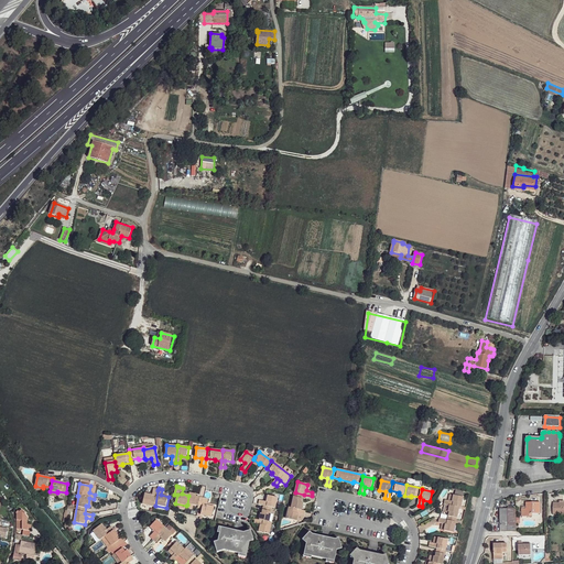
[(158,490),(153,490),(152,496),(144,495),(142,505),(154,508),(155,506),(158,490)]
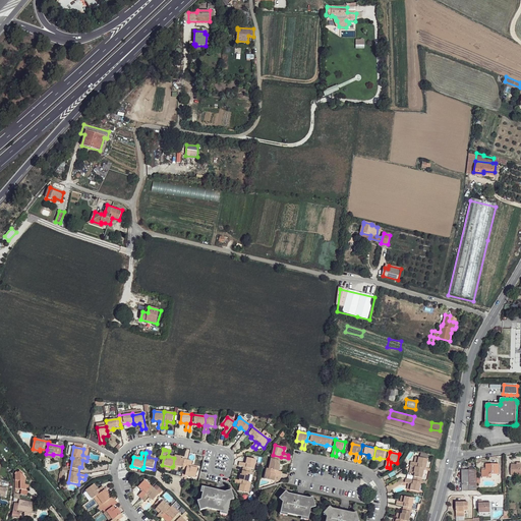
[(182,457),(175,455),(174,458),(173,466),(187,469),(185,476),(195,478),(197,468),(191,467),(192,462),(182,459),(182,457)]
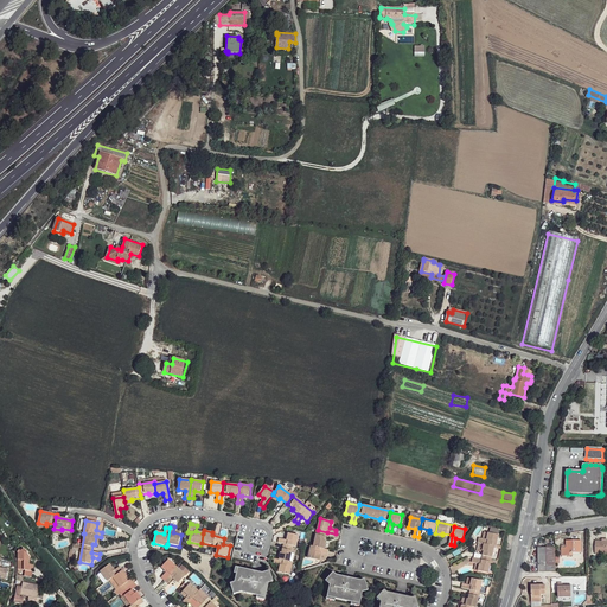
[(327,532),(318,530),(313,547),(325,550),(326,541),(325,541),(327,532)]
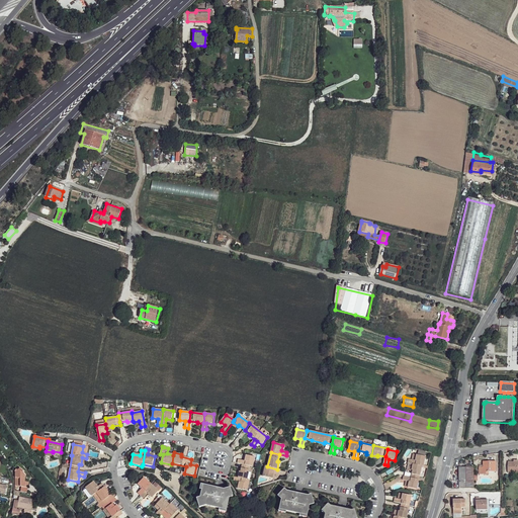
[(255,457),(246,455),(245,461),(239,460),(238,463),(243,465),(251,467),(253,467),(255,457)]
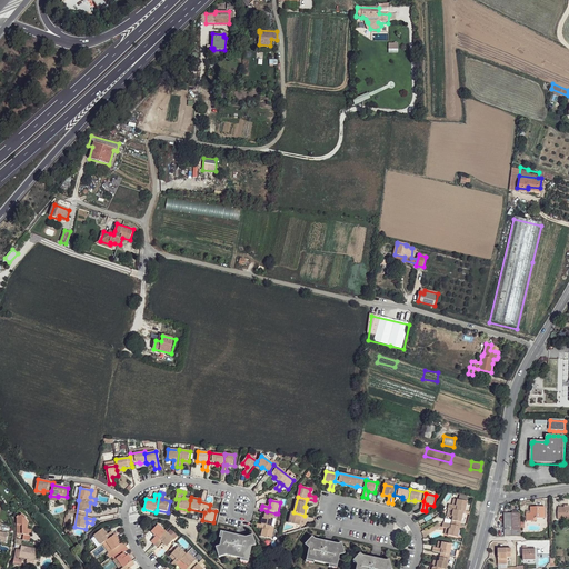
[(468,502),(458,500),(457,506),(450,505),(449,509),(453,510),(452,517),(453,517),(451,525),(461,527),(463,512),(466,512),(468,502)]
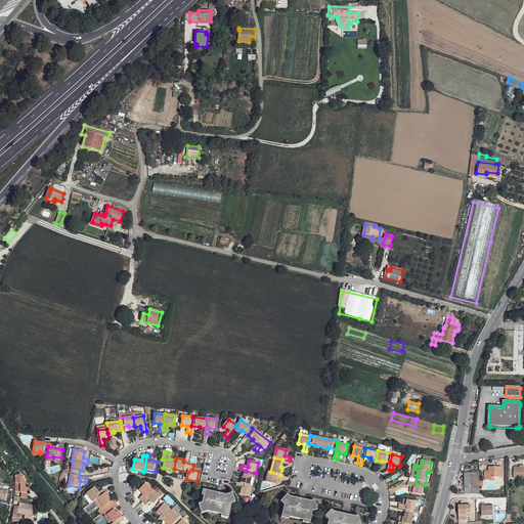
[(503,467),(489,467),(489,473),(485,473),(485,480),(494,480),(494,478),(501,478),(503,467)]
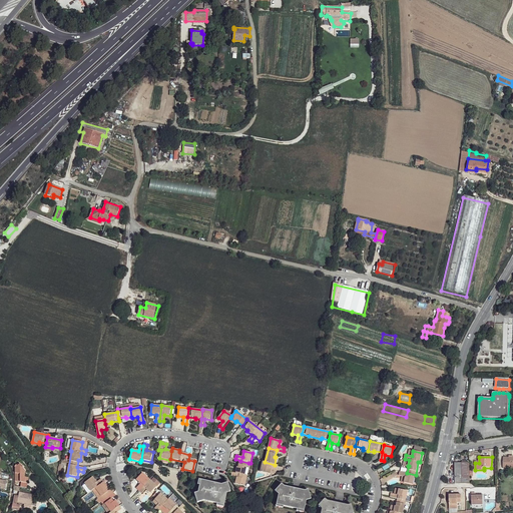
[(512,457),(504,457),(503,468),(512,469),(512,466),(512,465),(512,457)]
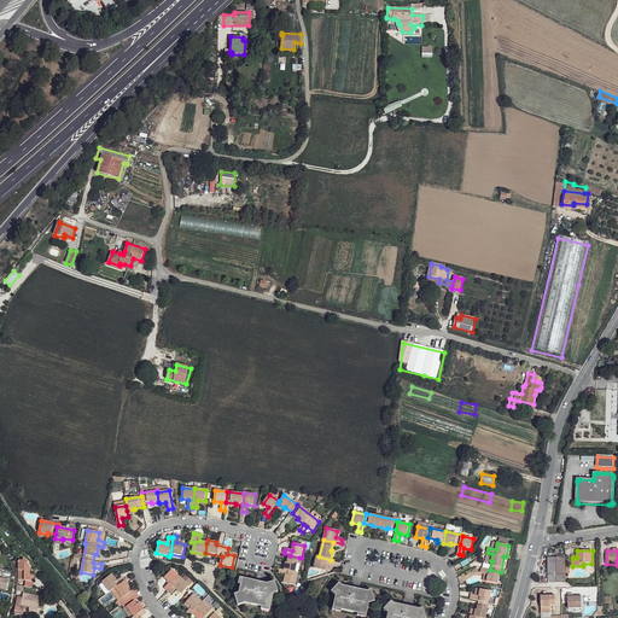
[(299,558),(290,555),(287,564),(286,564),(284,570),(296,573),(299,558)]
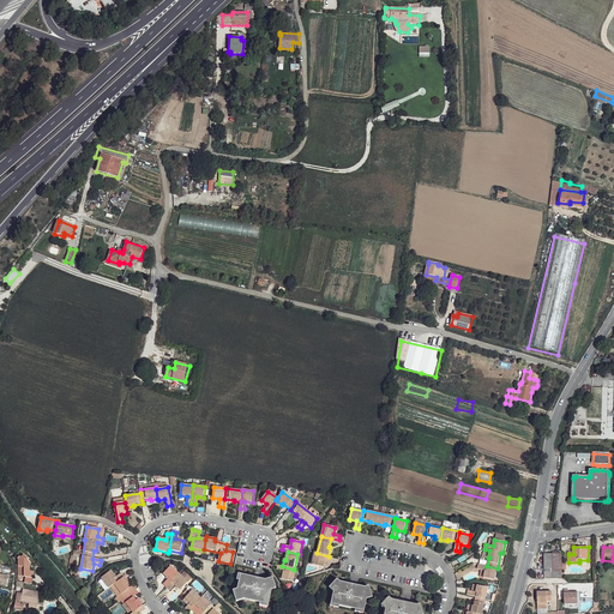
[(317,553),(314,553),(312,565),(324,567),(325,560),(332,561),(333,558),(329,557),(317,553)]
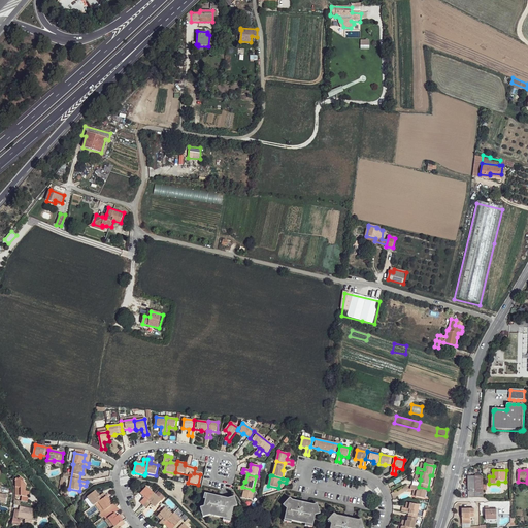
[(26,502),(29,502),(30,492),(26,491),(27,486),(24,482),(24,481),(23,481),(23,480),(20,477),(18,480),(17,480),(14,481),(14,483),(17,484),(15,496),(22,497),(21,501),(26,502)]
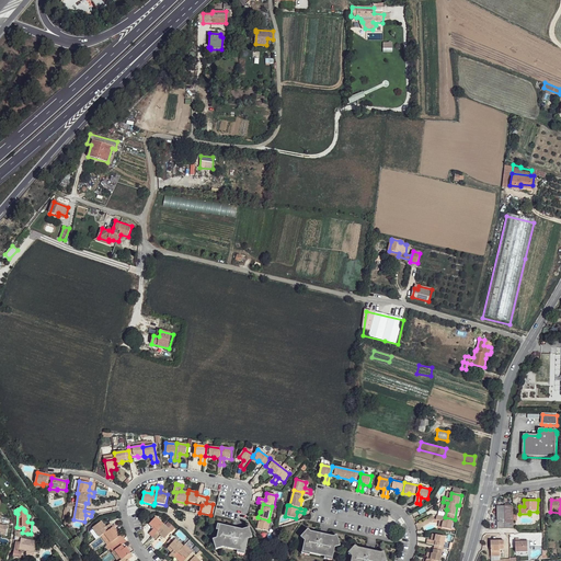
[(445,517),(437,516),(437,519),(443,522),(442,528),(453,530),(455,519),(445,517)]
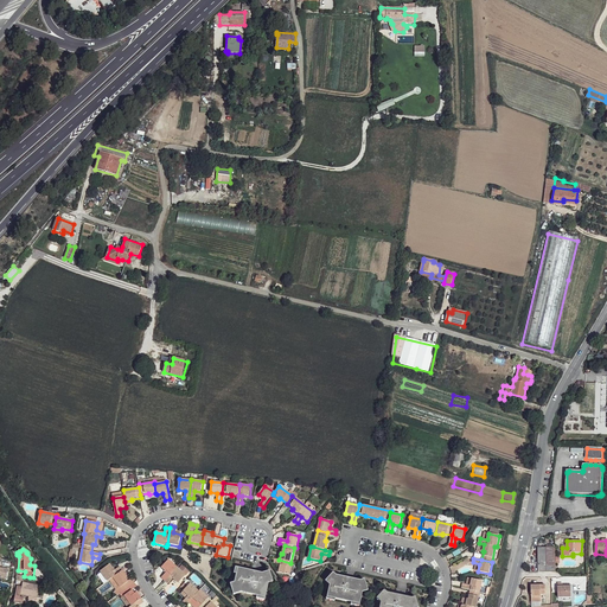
[(279,560),(275,560),(274,563),(280,566),(279,573),(291,575),(293,563),(291,563),(279,560)]
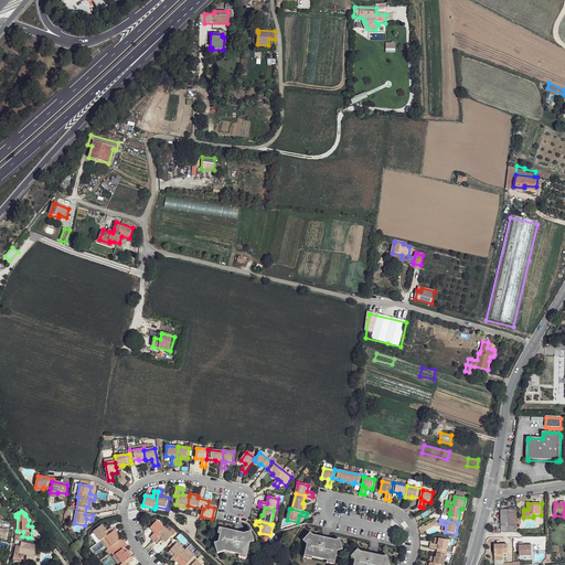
[(166,529),(158,522),(150,529),(155,533),(150,537),(153,541),(166,529)]
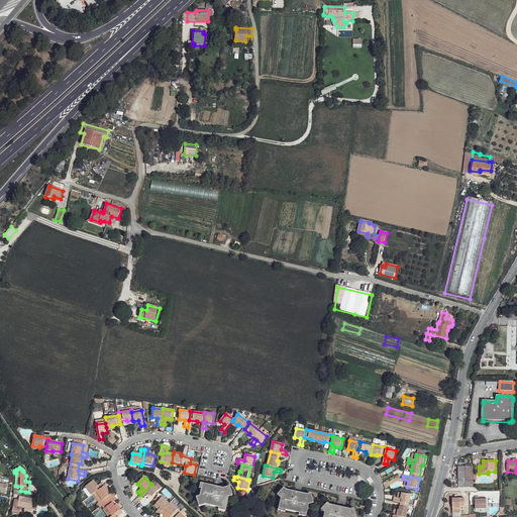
[(104,487),(102,483),(97,487),(94,481),(85,487),(92,496),(96,493),(104,487)]
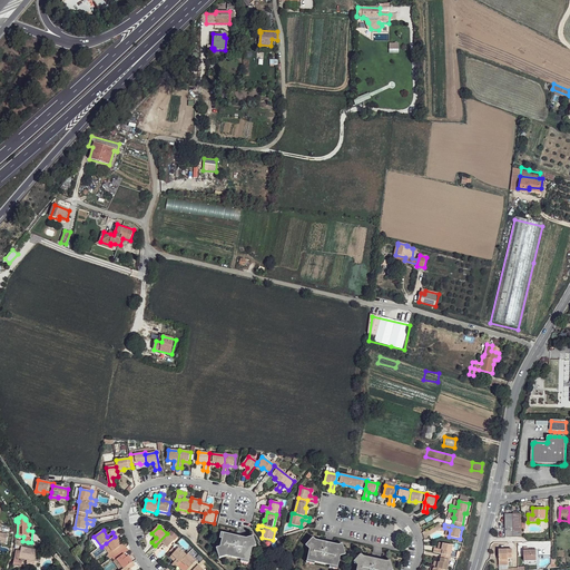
[(175,541),(167,533),(155,546),(158,549),(163,544),(167,549),(175,541)]
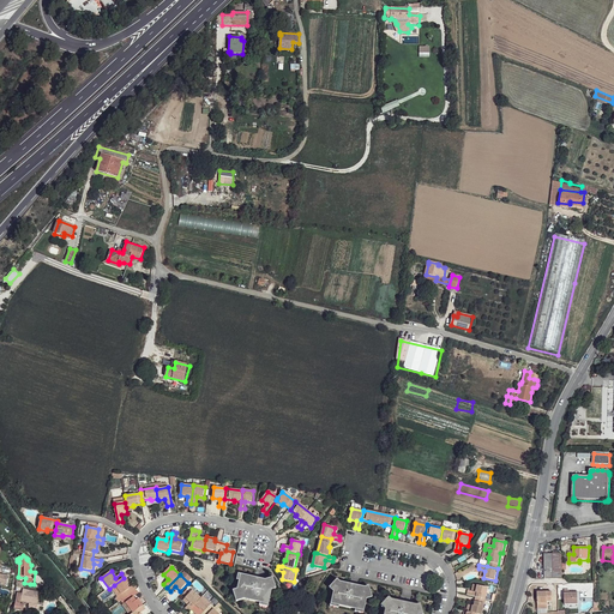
[(276,590),(272,578),(266,581),(239,575),(238,581),(239,581),(236,590),(233,591),(236,602),(244,600),(260,603),(260,606),(269,608),(272,591),(276,590)]
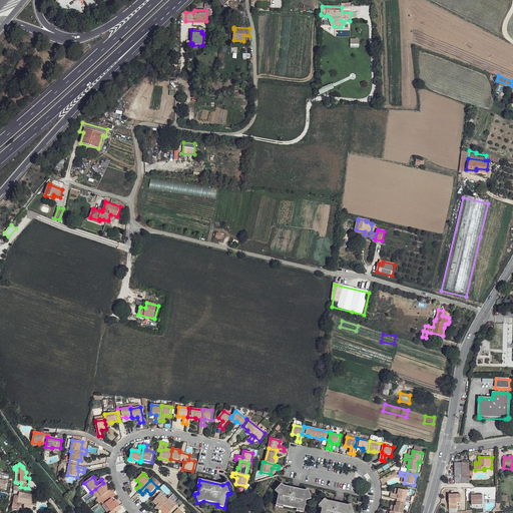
[(107,488),(103,483),(95,489),(101,497),(100,498),(102,501),(111,512),(119,507),(115,501),(114,502),(109,496),(107,493),(108,492),(106,489),(107,488)]
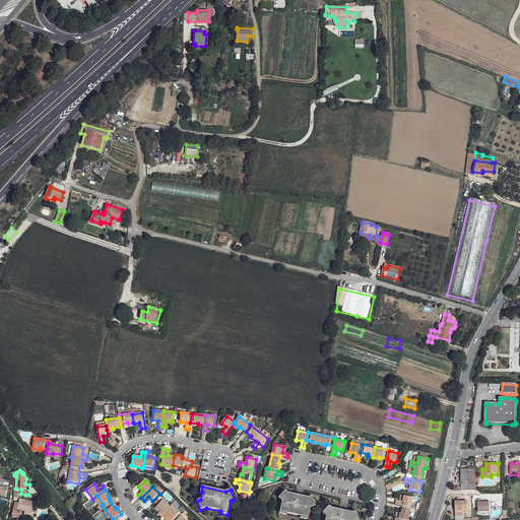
[(288,493),(285,491),(279,498),(282,502),(280,514),(287,515),(287,514),(301,516),(301,518),(308,519),(311,508),(315,506),(313,497),(309,498),(288,493)]
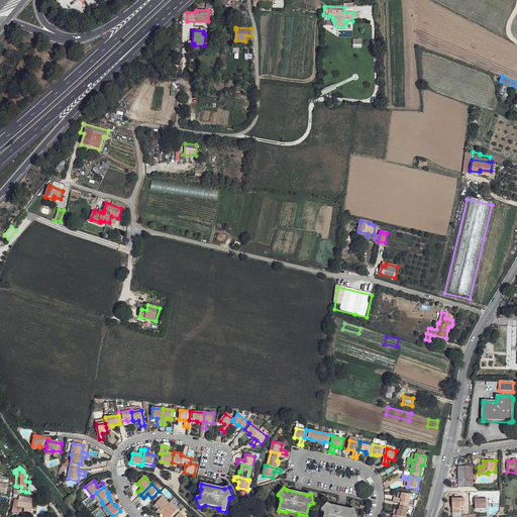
[(406,516),(411,495),(402,493),(401,499),(395,498),(394,501),(401,503),(399,510),(398,510),(397,516),(400,516),(406,516)]
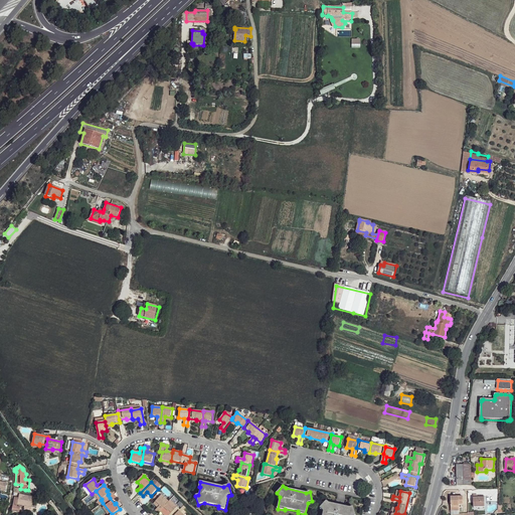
[(16,504),(23,506),(30,507),(32,496),(18,494),(17,497),(13,497),(10,510),(18,512),(19,506),(16,506),(16,504)]
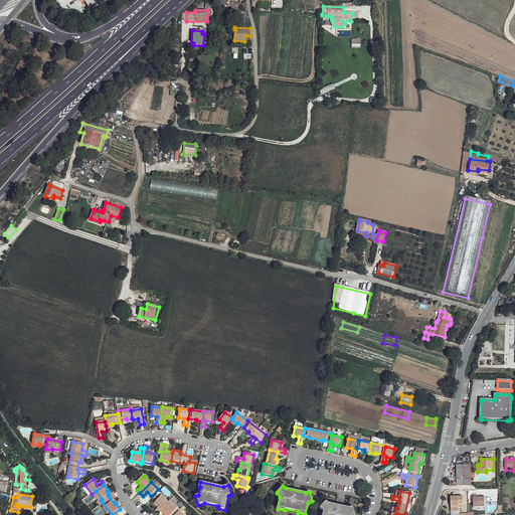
[(169,502),(162,495),(156,502),(160,506),(155,511),(158,513),(163,508),(169,502)]
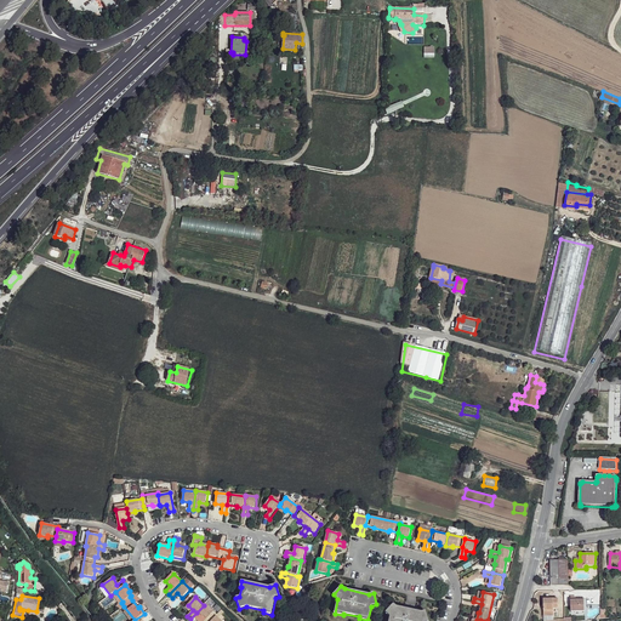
[(576,598),(571,598),(571,613),(586,613),(586,600),(576,602),(576,598)]
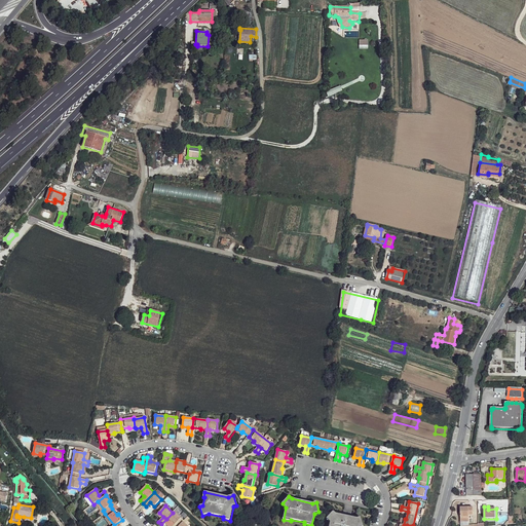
[(474,508),(461,508),(461,522),(470,522),(470,516),(474,516),(474,508)]
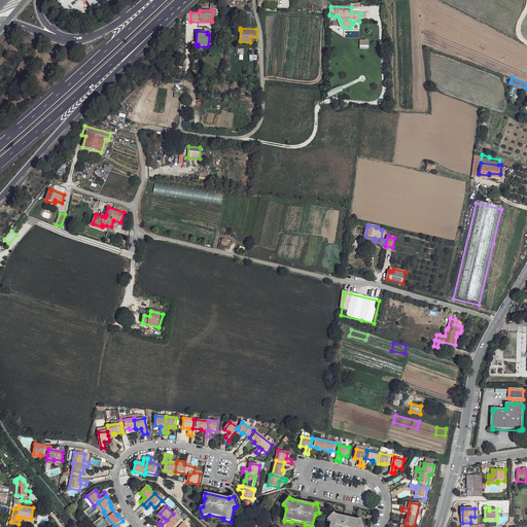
[(184,522),(174,513),(173,514),(167,520),(172,524),(173,523),(176,526),(179,526),(183,523),(184,522)]
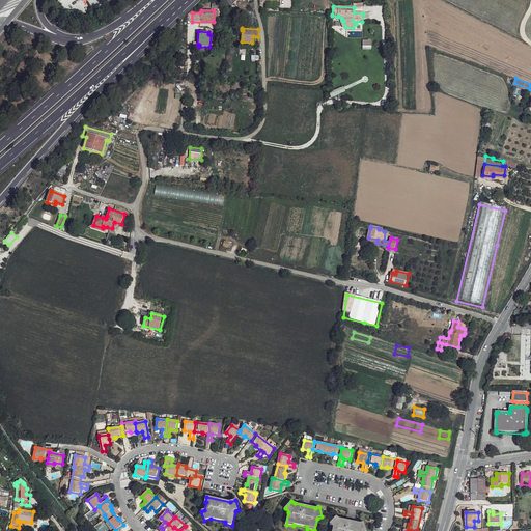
[(339,519),(336,516),(330,524),(333,528),(332,530),(366,530),(364,523),(361,524),(339,519)]
